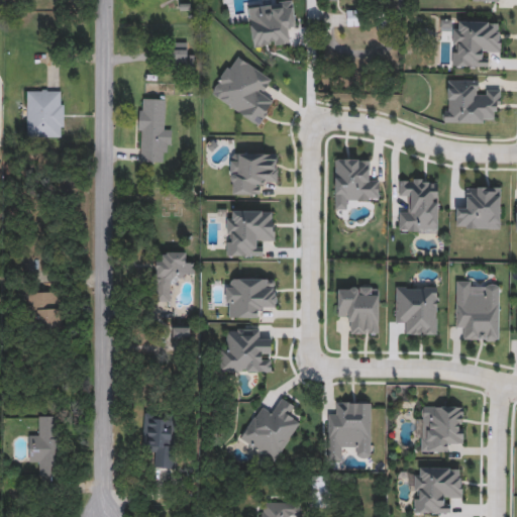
[(490,67),(451,67),(451,20),(501,20),(501,55),(490,55),(490,67)]
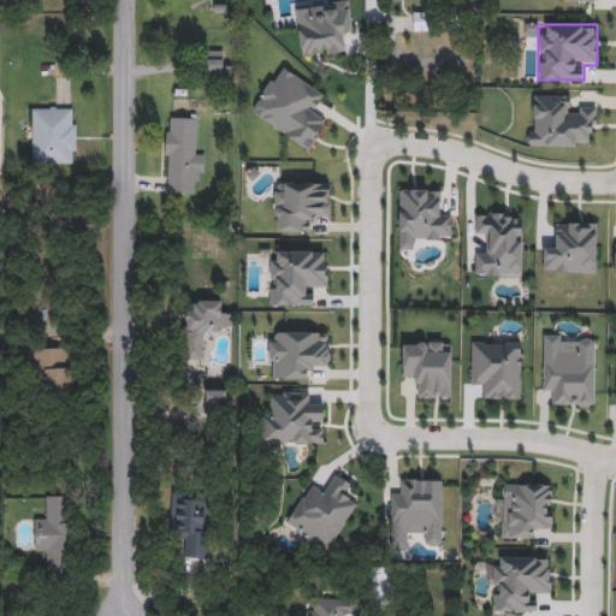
[(203,80),(203,51),(224,51),(224,80),(203,80)]
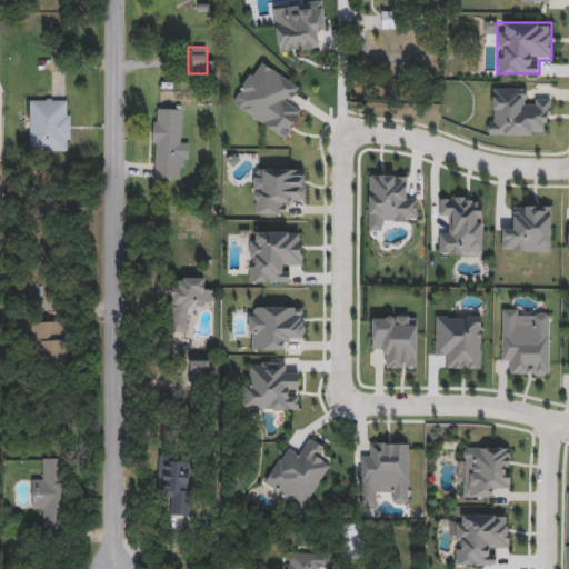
[(30,150),(30,98),(70,98),(70,150),(30,150)]
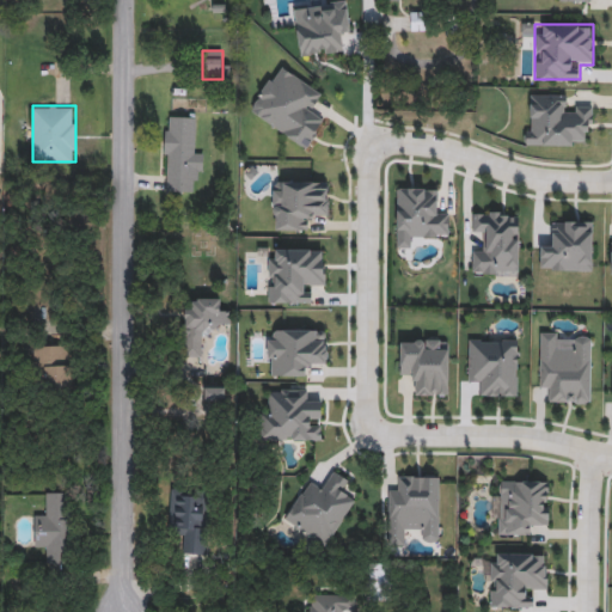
[(164,191),(164,116),(194,116),(194,191),(164,191)]
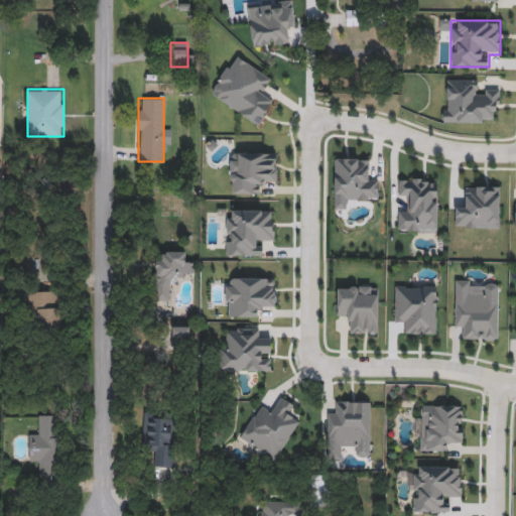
[(276,153),(276,181),(257,181),(257,192),(230,192),(230,153),(276,153)]
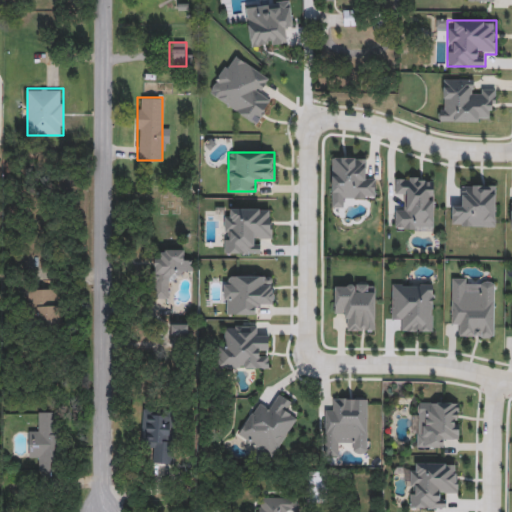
[(434,177),(434,228),(395,228),(395,209),(405,209),(405,194),(395,194),(395,176),(434,177)]
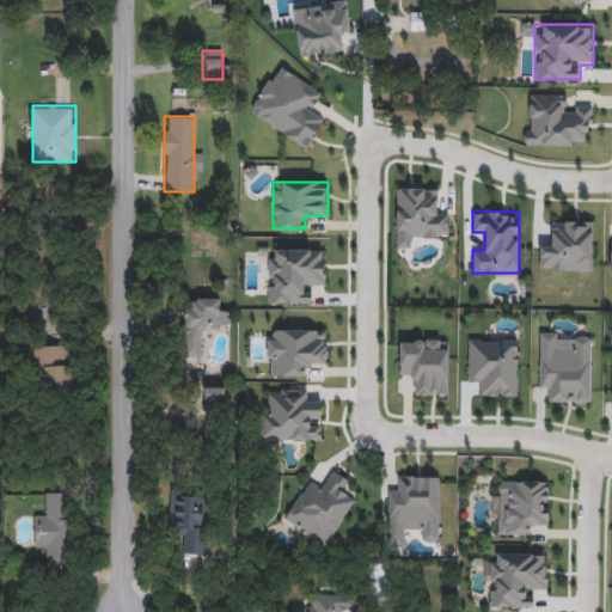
[(593,220),(593,270),(539,270),(539,245),(552,245),(552,220),(593,220)]
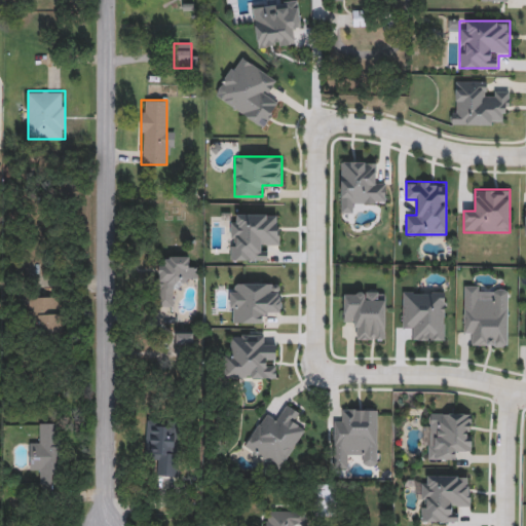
[(189,256),(189,284),(177,284),(177,305),(157,305),(157,265),(167,265),(167,256),(189,256)]
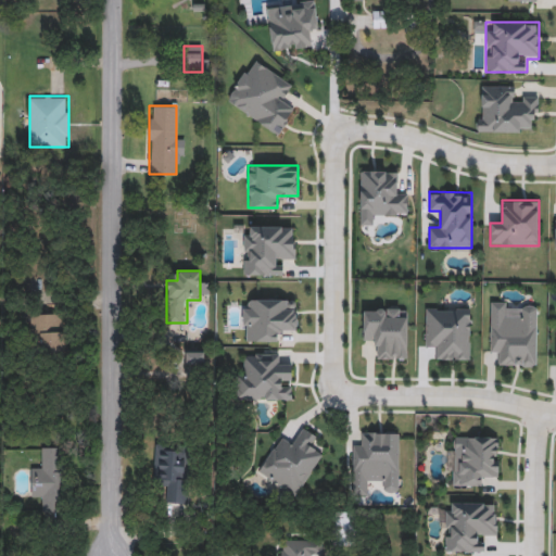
[(243,341),(243,300),(297,300),(297,330),(277,330),(277,341),(243,341)]
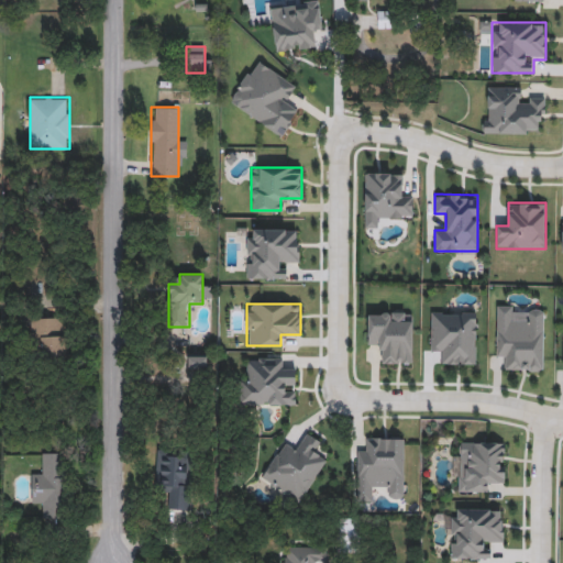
[(496,357),(496,306),(511,306),(511,317),(532,317),(532,309),(543,310),(543,370),(507,370),(507,357),(496,357)]
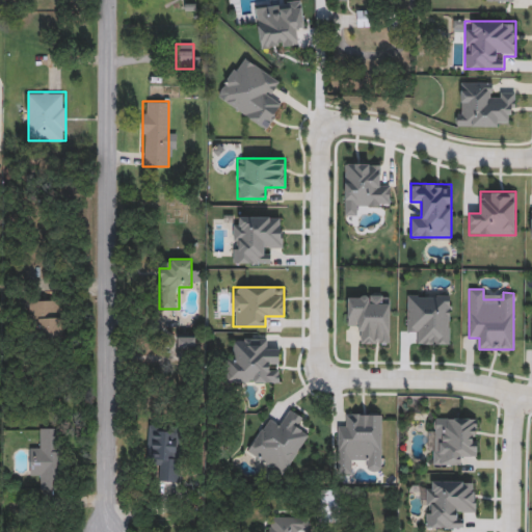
[(389,295),(389,345),(347,344),(347,294),(389,295)]
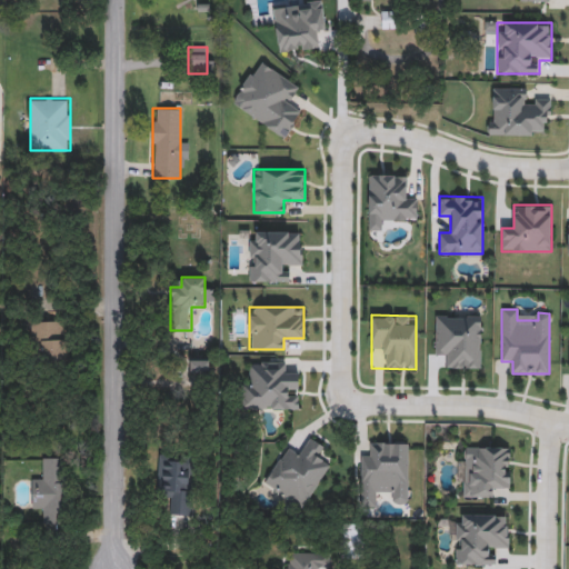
[(436,355),(436,315),(481,315),(481,368),(446,368),(446,355),(436,355)]
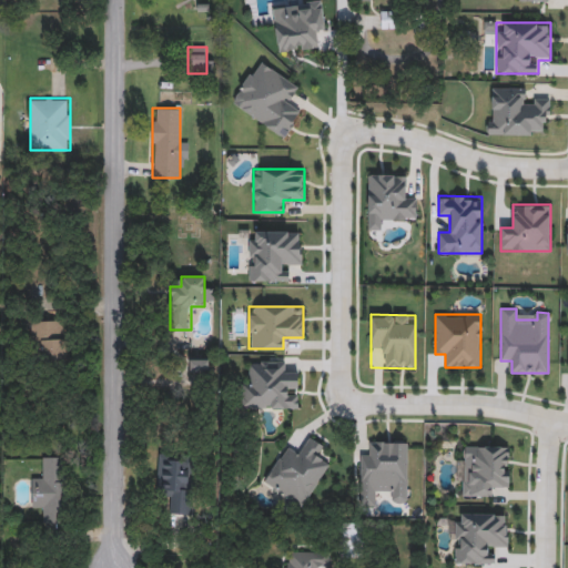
[(68,321),(68,363),(29,364),(29,321),(68,321)]
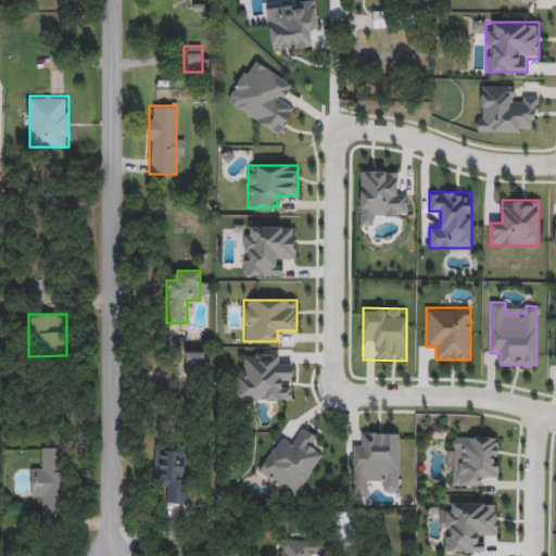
[(485,485),(453,485),(453,437),(497,437),(497,475),(485,475),(485,485)]
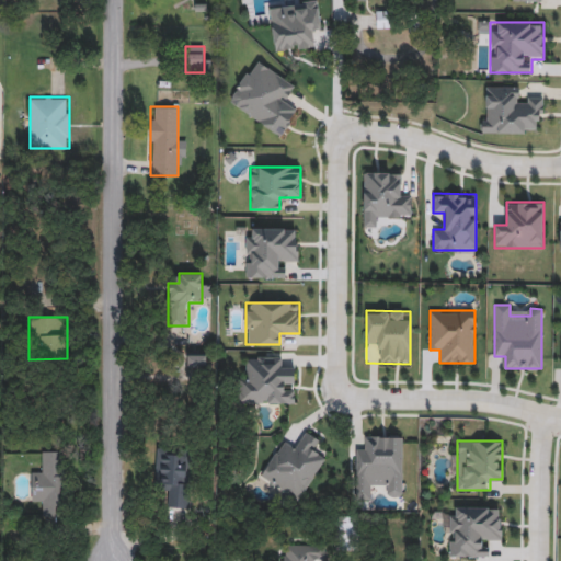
[(191,449),(189,508),(165,507),(167,485),(155,484),(157,448),(191,449)]
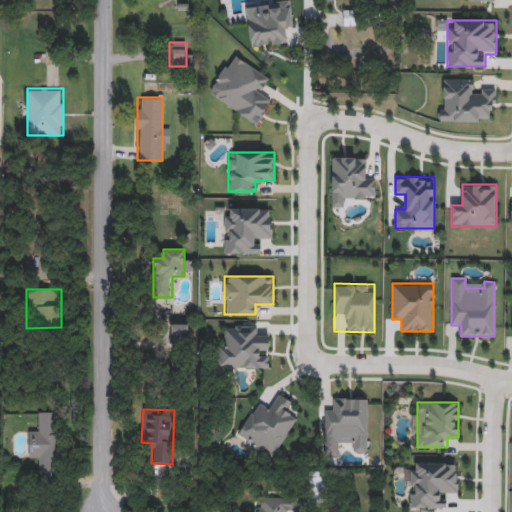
[(27,431),(38,431),(38,411),(59,411),(59,471),(38,471),(38,459),(28,459),(27,431)]
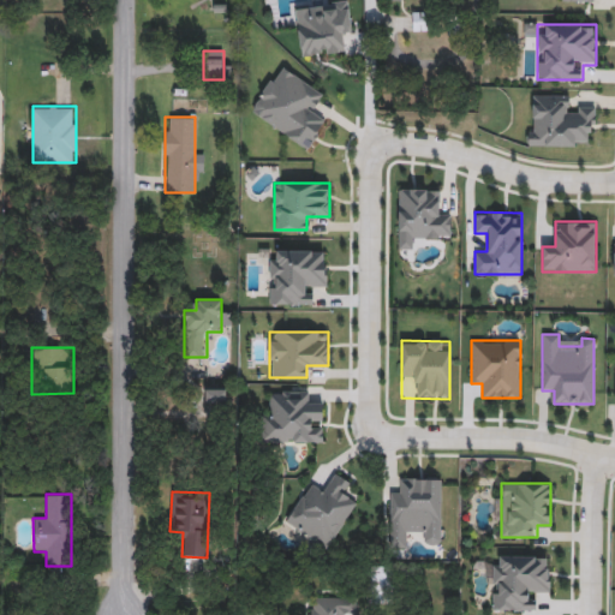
[(491,609),(491,556),(550,556),(550,595),(536,595),(536,609),(491,609)]
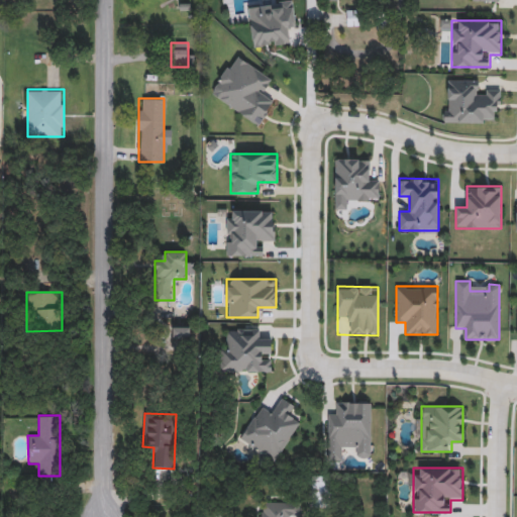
[(291,515),(291,516),(261,516),(261,502),(295,502),(295,515),(291,515)]
